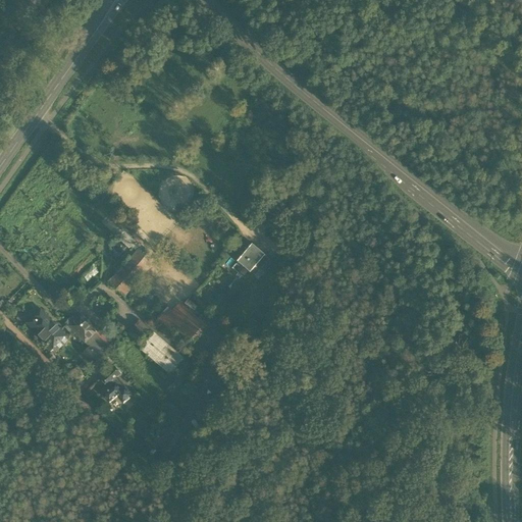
[(127,230),(122,236),(128,241),(129,239),(133,236),(127,230)]
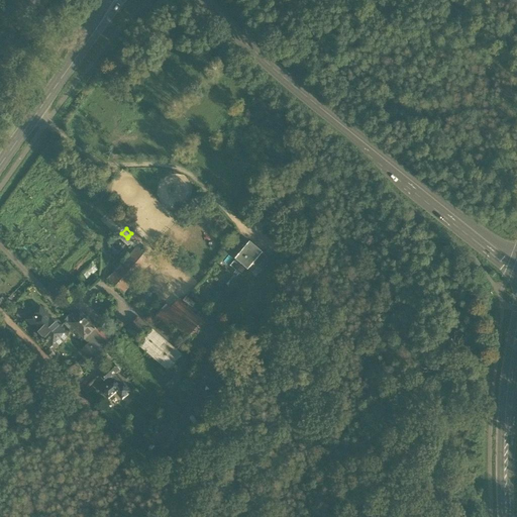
[(134,241),(128,236),(127,238),(121,233),(120,234),(118,236),(130,248),(134,241)]
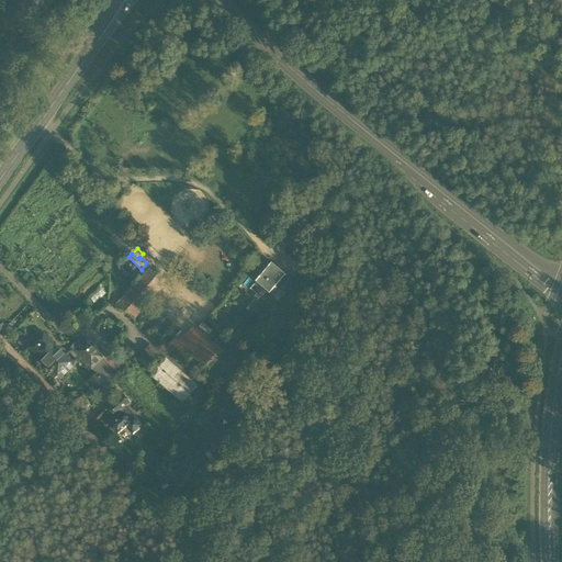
[(147,272),(157,281),(164,272),(155,262),(147,272)]
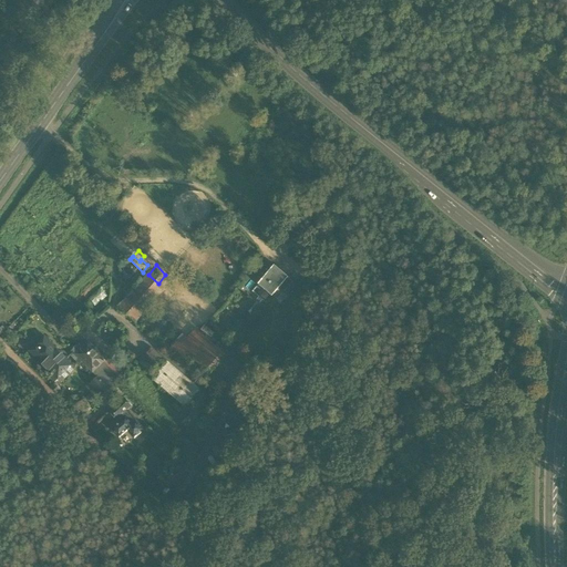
[(259,285),(274,296),(288,278),(289,277),(275,266),(259,285)]
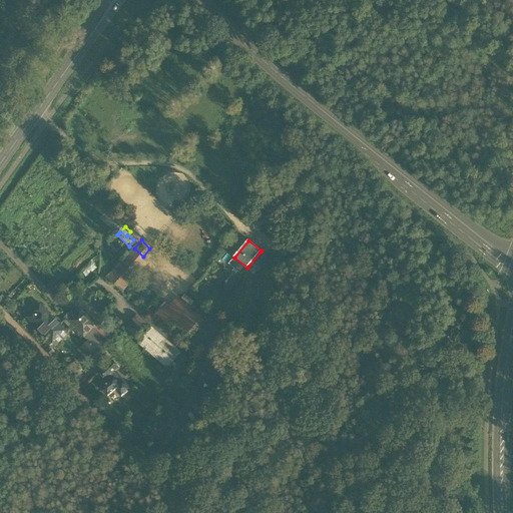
[(107,278),(122,292),(149,262),(143,257),(134,248),(133,247),(107,278)]
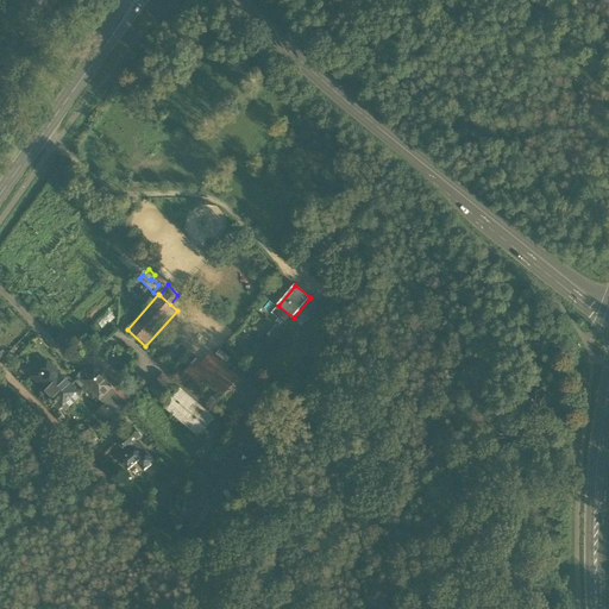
[(294,318),(299,322),(314,303),(309,299),(294,318)]
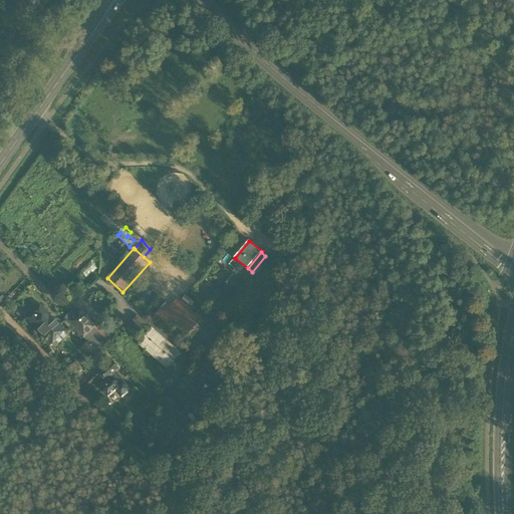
[(86,276),(96,268),(90,261),(80,269),(86,276)]
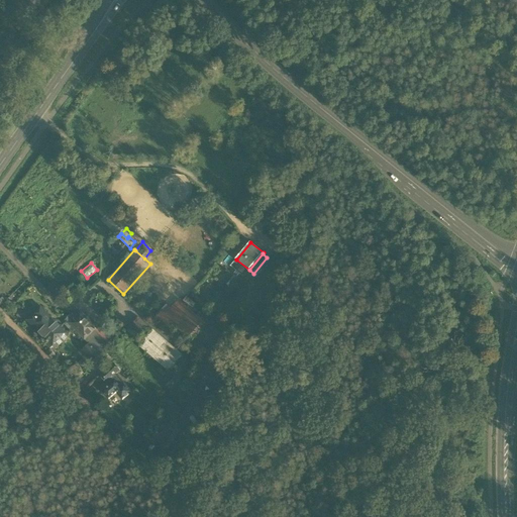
[(149,313),(160,324),(171,309),(162,300),(149,313)]
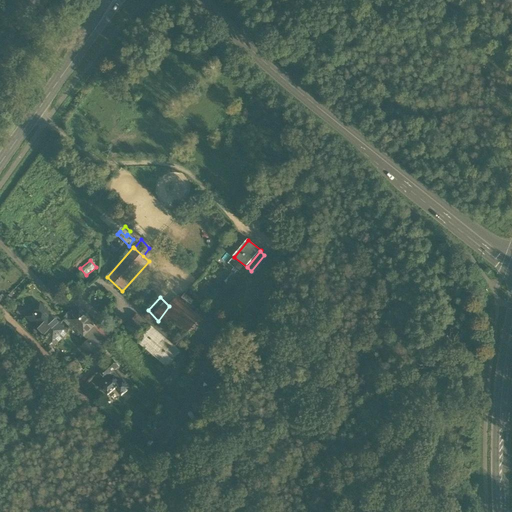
[(175,325),(187,335),(201,318),(177,297),(169,306),(158,321),(169,332),(175,325)]
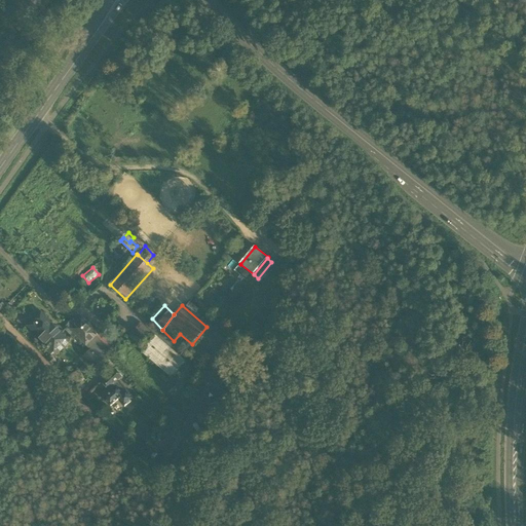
[(41,313),(34,320),(38,324),(32,330),(49,347),(55,342),(54,341),(62,334),(41,313)]
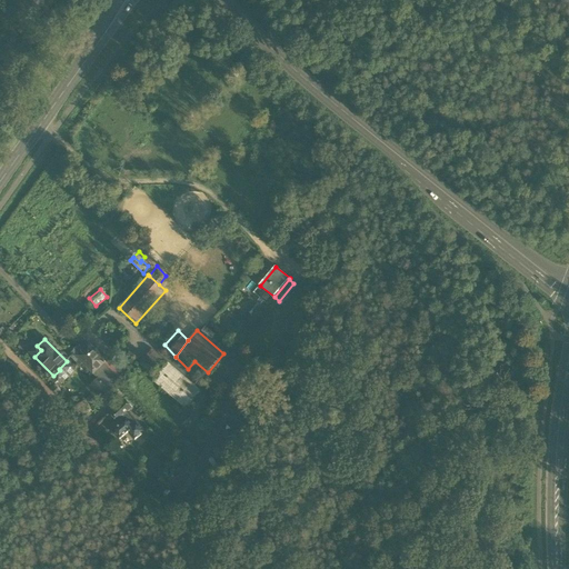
[(72,352),(92,373),(106,361),(89,343),(83,349),(79,346),(78,347),(77,347),(76,348),(75,349),(73,351),(72,352)]
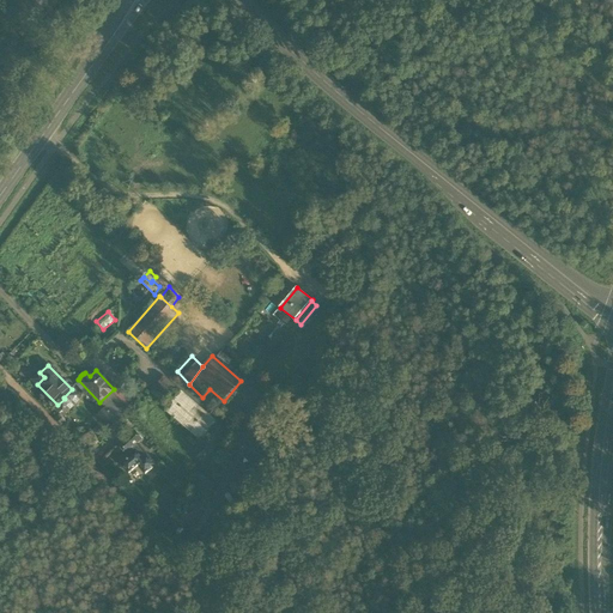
[(32,380),(37,384),(44,377),(40,372),(32,380)]
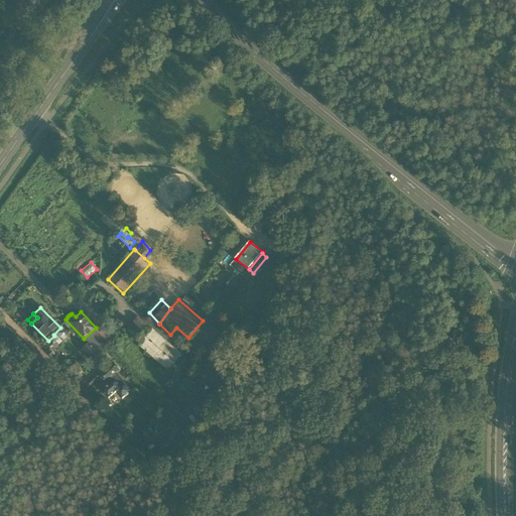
[(126,330),(136,339),(143,331),(147,326),(137,317),(126,330)]
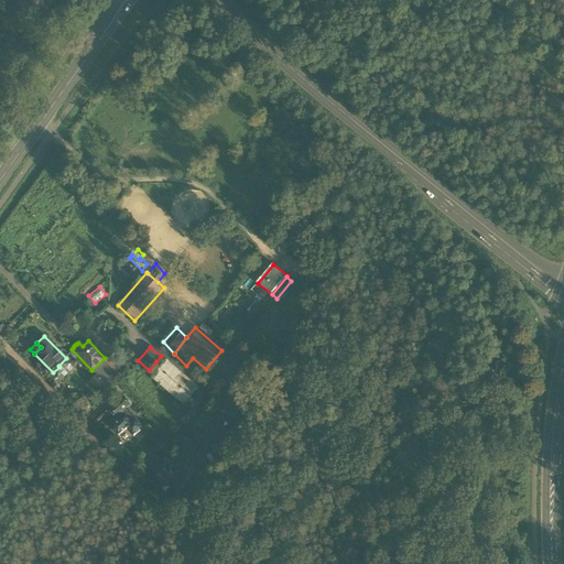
[(221,350),(206,369),(208,371),(224,353),(221,350)]
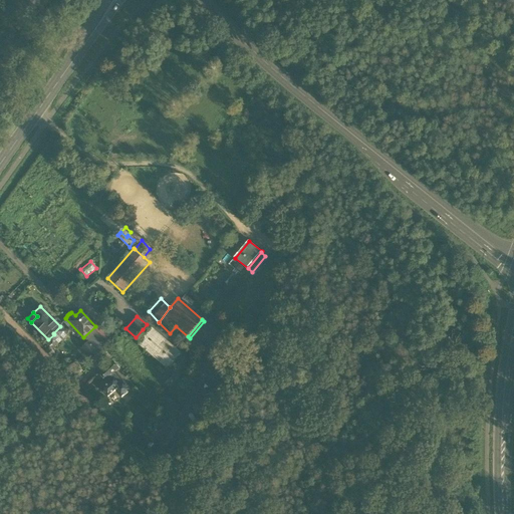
[(143,329),(147,333),(152,328),(147,324),(143,329)]
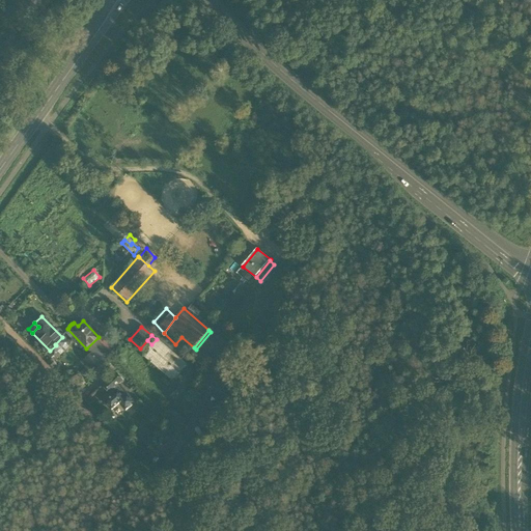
[(56,345),(60,350),(67,342),(62,337),(55,344),(56,345)]
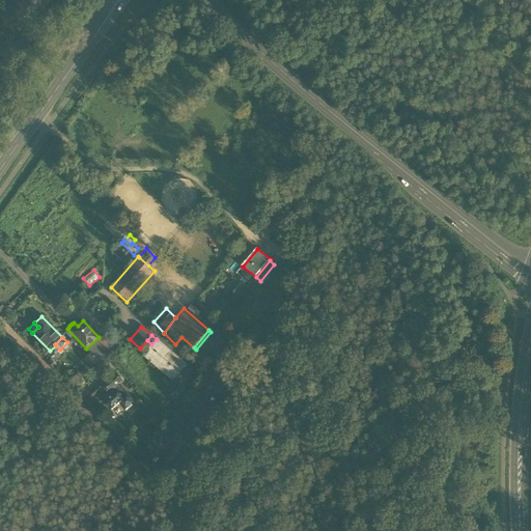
[(113,353),(99,337),(86,348),(91,353),(102,364),(110,356),(113,353)]
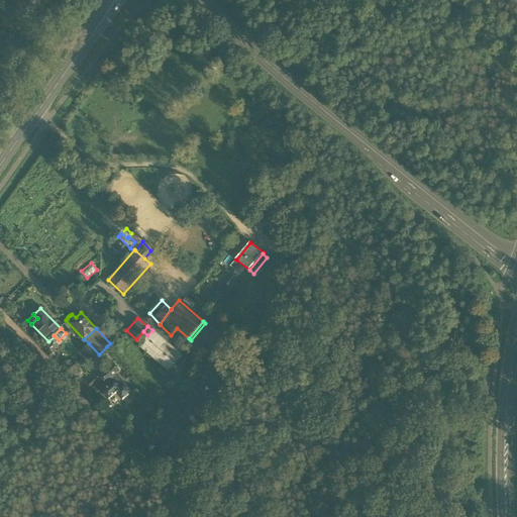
[(139,345),(170,372),(183,356),(152,330),(147,335),(141,343),(139,345)]
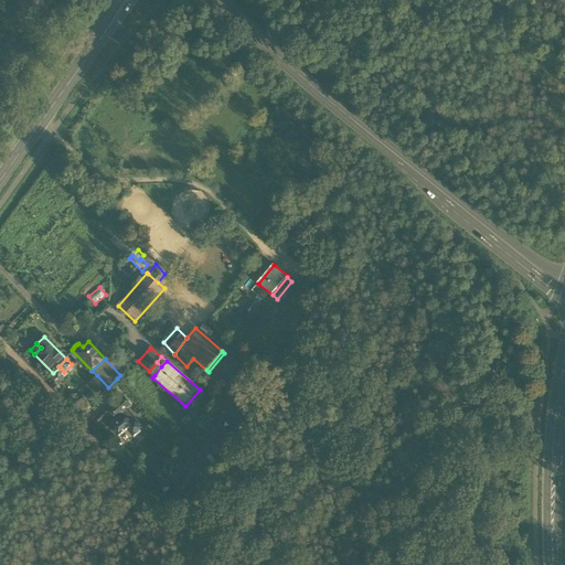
[(157,362),(149,371),(155,375),(161,366),(157,362)]
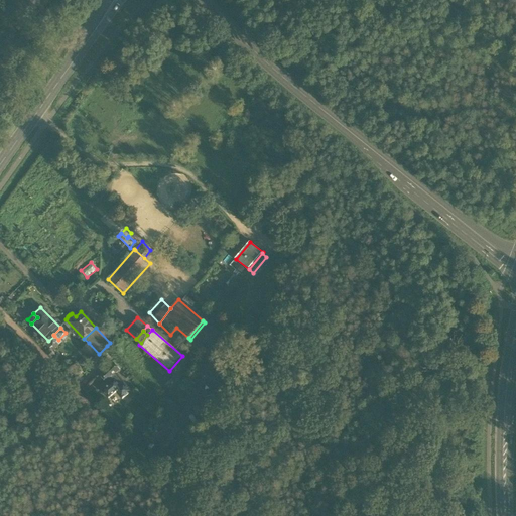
[(46,344),(50,348),(58,340),(54,336),(48,341),(46,344)]
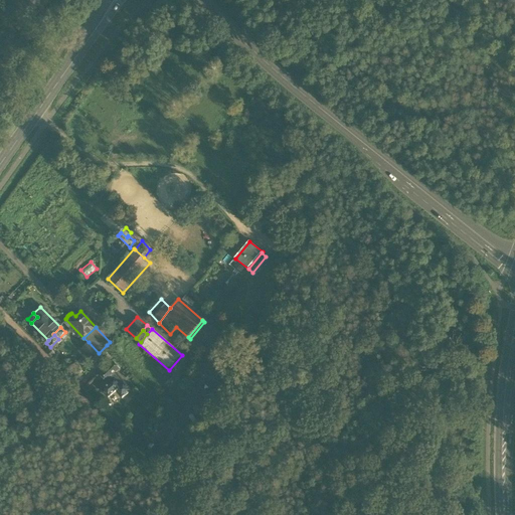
[(81,349),(91,360),(99,353),(89,342),(81,349)]
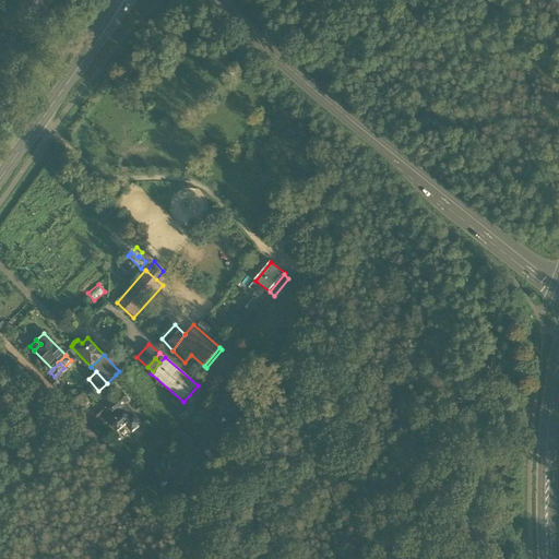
[(109,405),(117,414),(126,405),(130,402),(121,393),(118,395),(108,405),(109,405)]
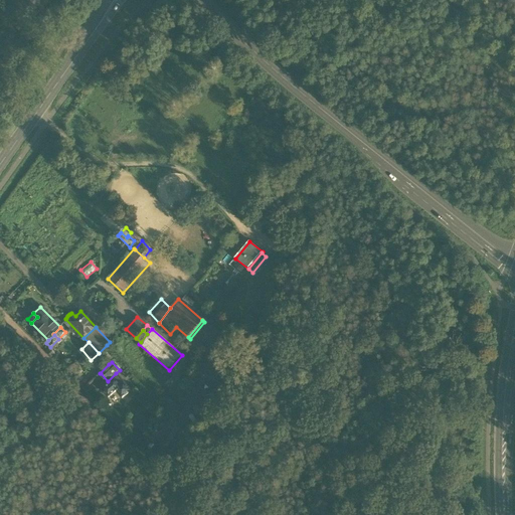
[(108,381),(110,383),(115,379),(120,385),(124,382),(116,373),(108,381)]
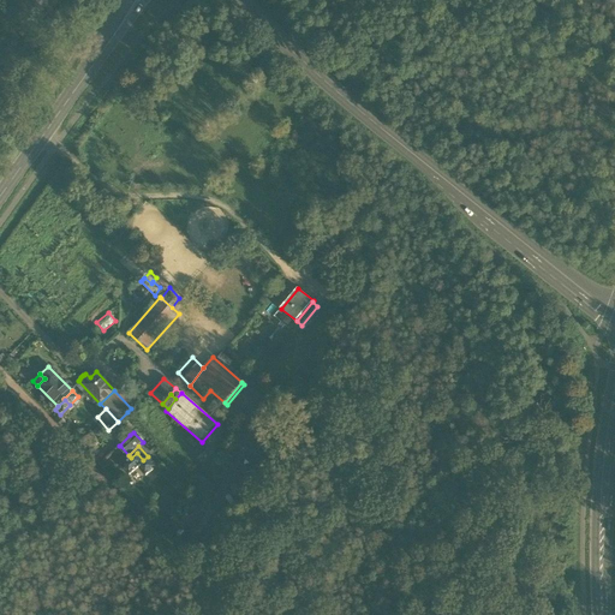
[(156,466),(148,457),(143,460),(137,453),(131,458),(121,466),(130,475),(138,467),(145,476),(156,466)]
